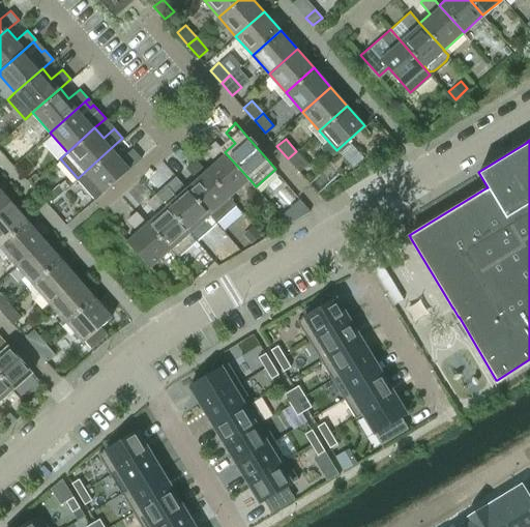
[(230,197),(249,179),(225,152),(215,141),(206,149),(215,160),(205,170),(230,197)]
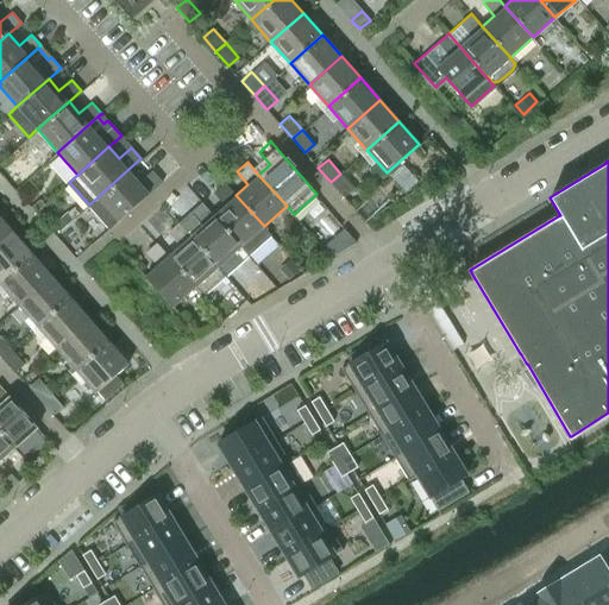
[(139,181),(129,169),(89,205),(110,227),(118,220),(149,193),(162,181),(162,180),(161,180),(151,170),(139,181)]
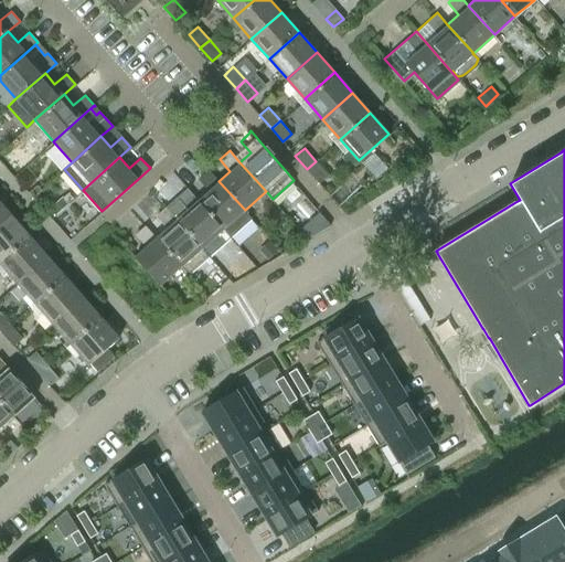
[(328,175),(316,161),(307,169),(319,182),(328,175)]
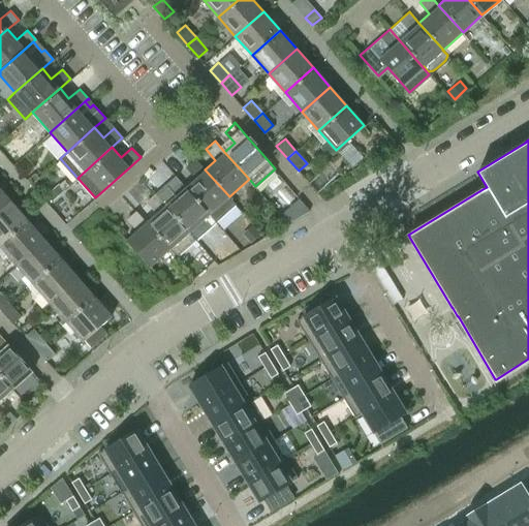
[(185,187),(216,221),(236,204),(229,196),(205,169),(195,158),(186,166),(195,178),(185,187)]
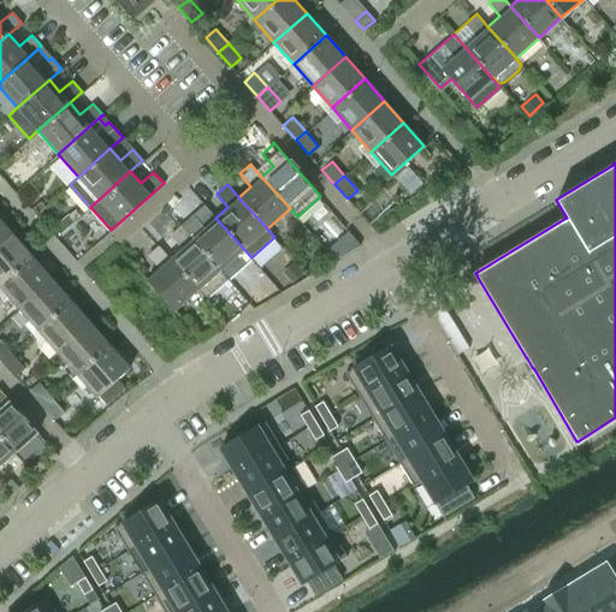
[(40,200),(31,208),(36,213),(45,206),(40,200)]
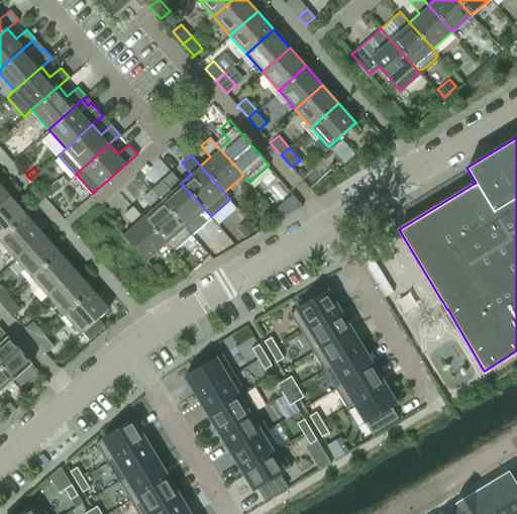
[(161,185),(154,191),(192,233),(211,216),(181,183),(172,172),(160,183),(159,183),(161,185)]
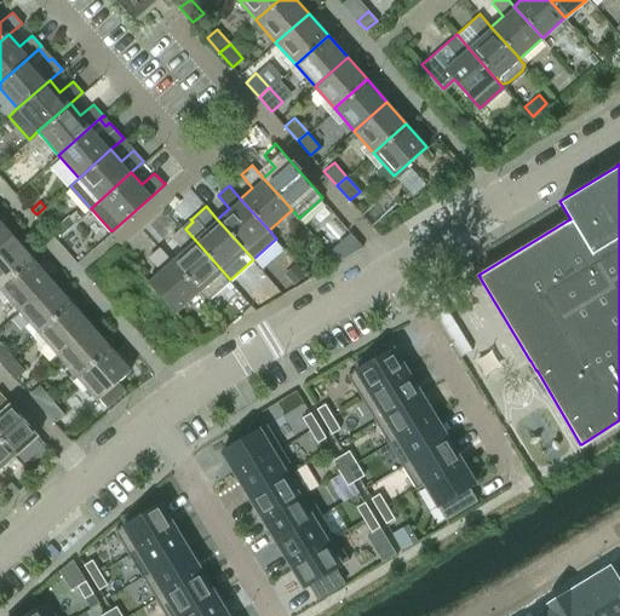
[(68,214),(57,224),(63,231),(74,220),(68,214)]
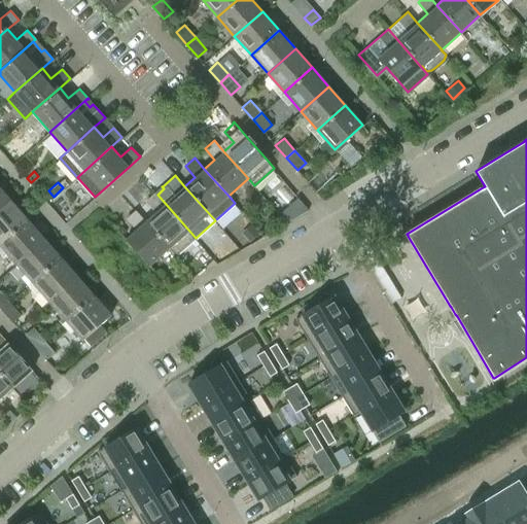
[(0,209),(10,201),(0,188),(0,209)]
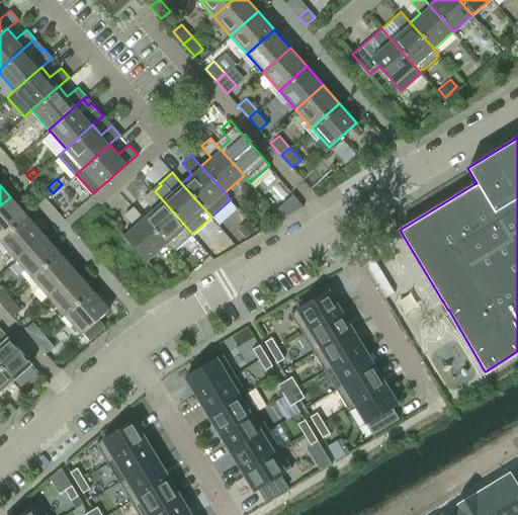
[(173,251),(192,234),(155,191),(153,189),(144,197),(153,208),(143,217),(167,243),(173,251)]
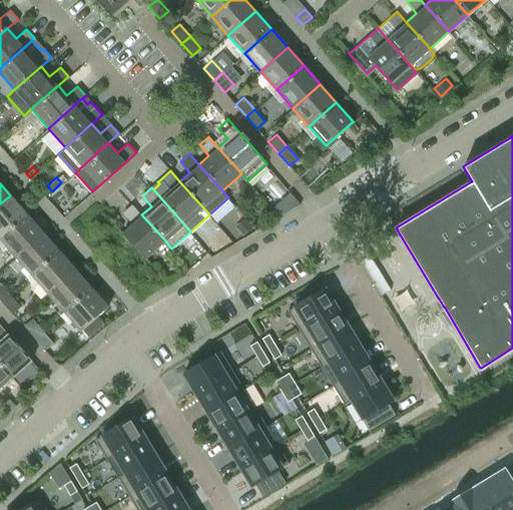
[(0,236),(26,213),(10,195),(0,203),(0,236)]
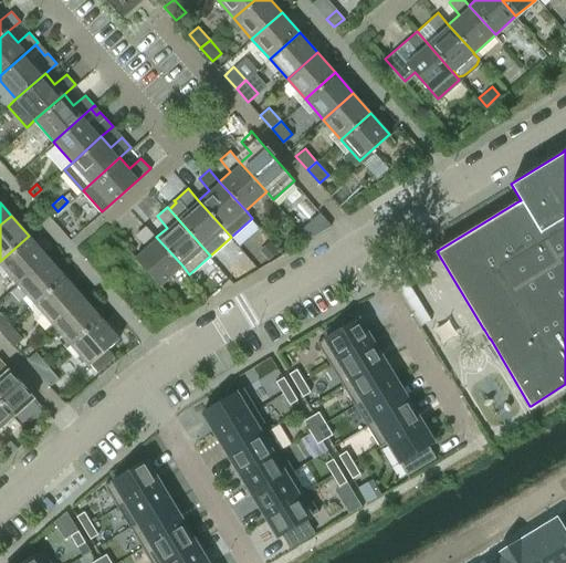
[(306,222),(300,229),(307,238),(314,233),(306,222)]
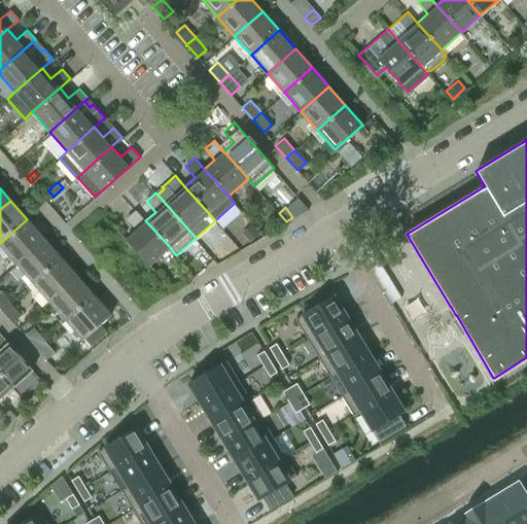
[(149,266),(170,247),(145,220),(136,210),(127,218),(136,229),(126,239),(149,266)]
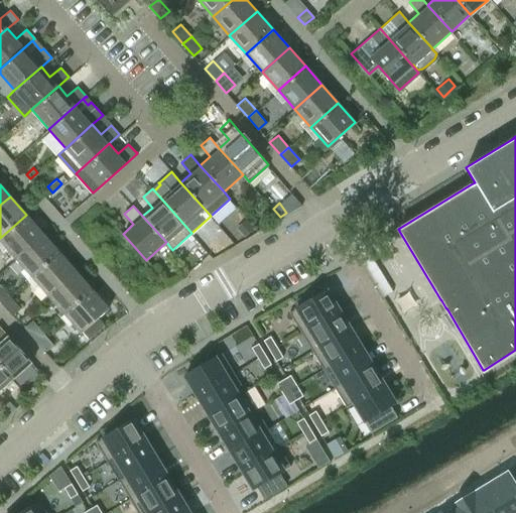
[(42,233),(26,215),(0,238),(0,239),(15,257),(42,233)]
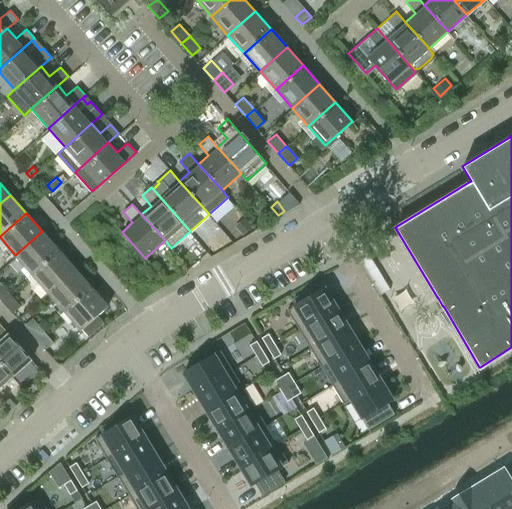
[(243,217),(236,224),(243,232),(250,225),(243,217)]
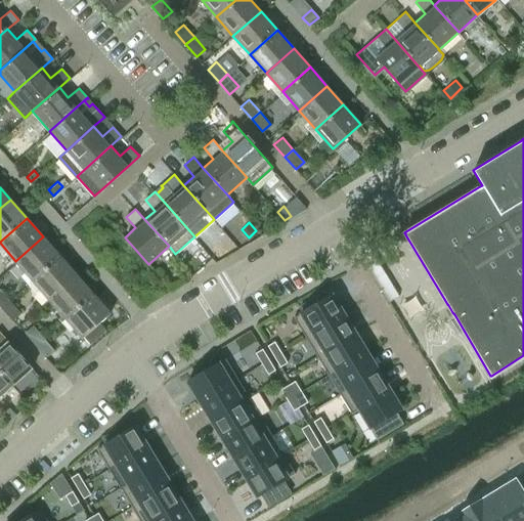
[(60,256),(43,236),(15,261),(32,280),(60,256)]
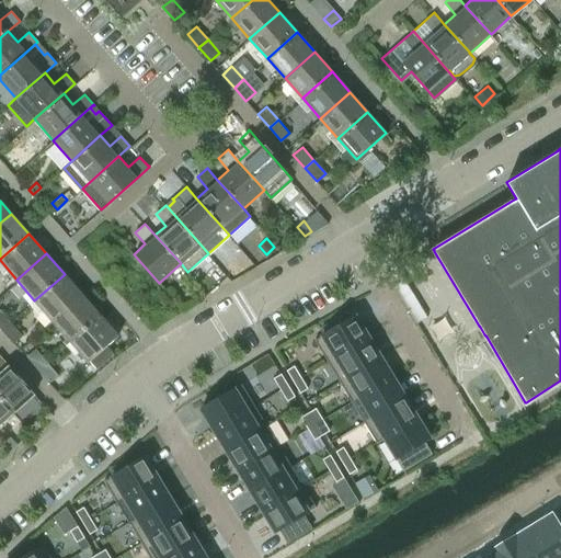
[(82,294),(65,274),(34,300),(52,320),(82,294)]
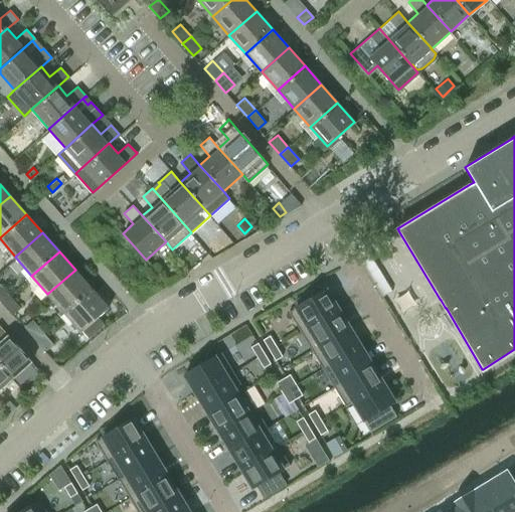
[(92,288),(75,270),(47,294),(64,312),(92,288)]
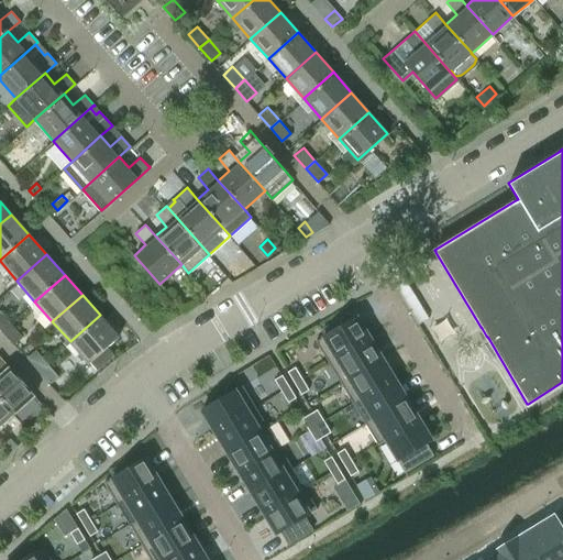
[(0,328),(1,330),(11,322),(0,310),(0,328)]
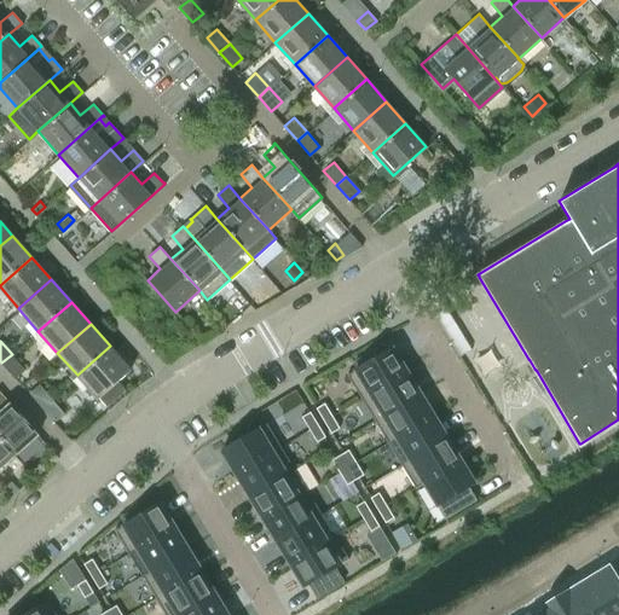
[(110,346),(77,375),(97,398),(99,396),(106,405),(126,388),(117,379),(129,369),(110,346)]
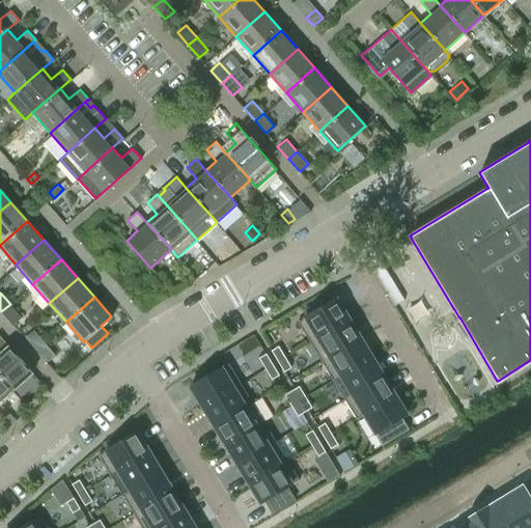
[(309,340),(347,316),(336,297),(320,306),(317,301),(303,309),(306,314),(298,321),(309,340)]
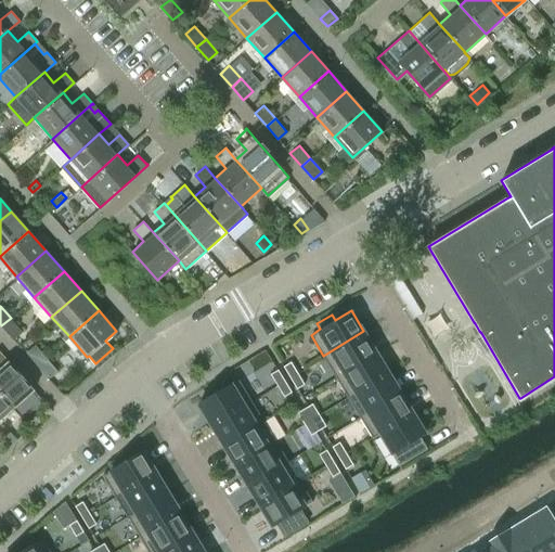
[(22,331),(11,318),(1,325),(13,338),(22,331)]
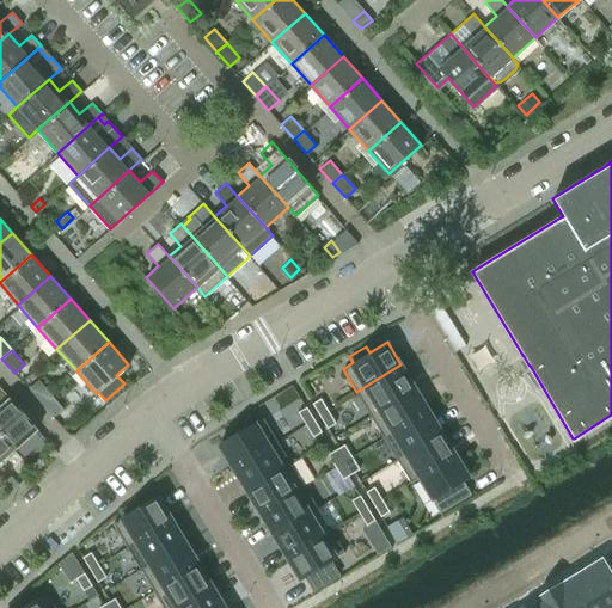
[(401,364),(356,392),(369,415),(415,387),(401,364)]
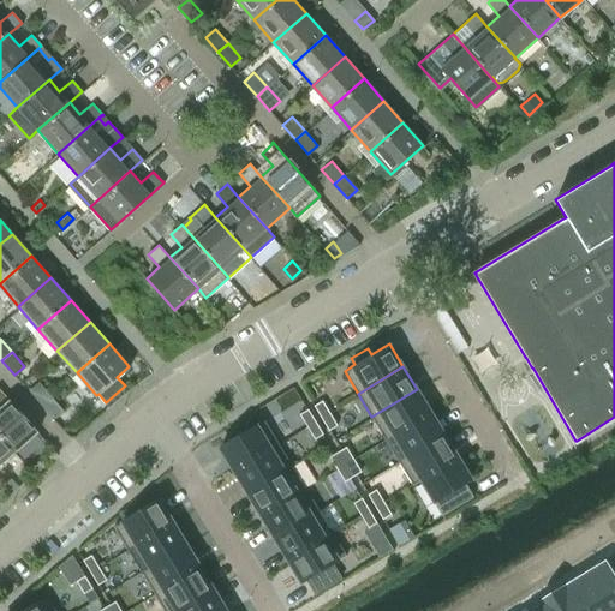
[(28,390),(41,405),(51,395),(39,381),(28,390)]
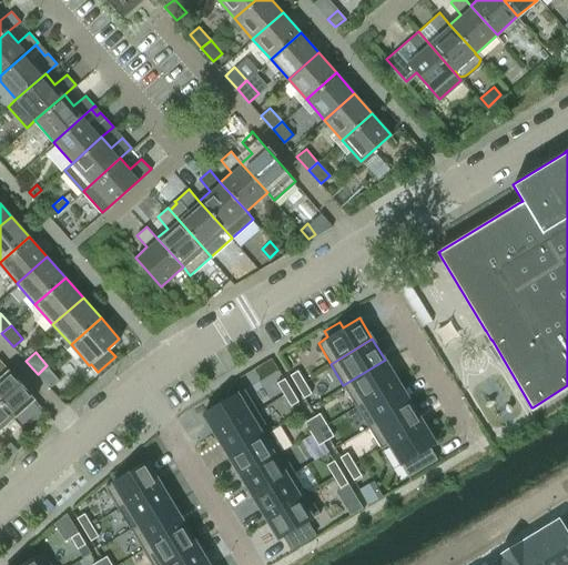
[(0,401),(13,417),(36,397),(9,369),(0,359),(0,401)]
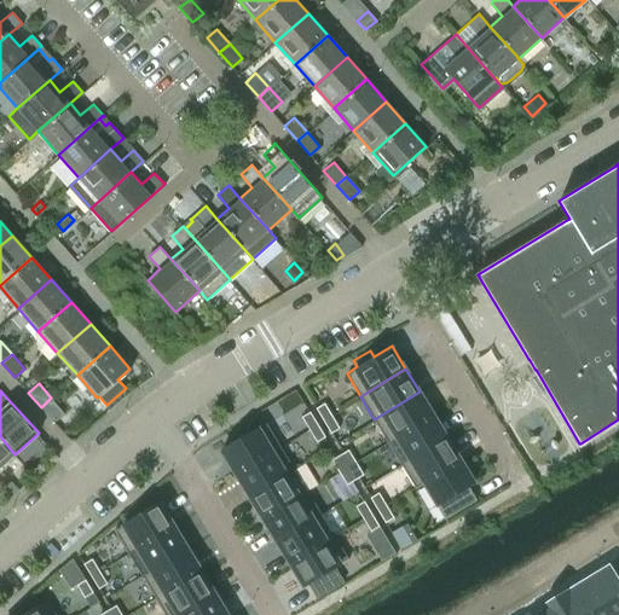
[(374,419),(388,441),(433,413),(420,392),(374,419)]
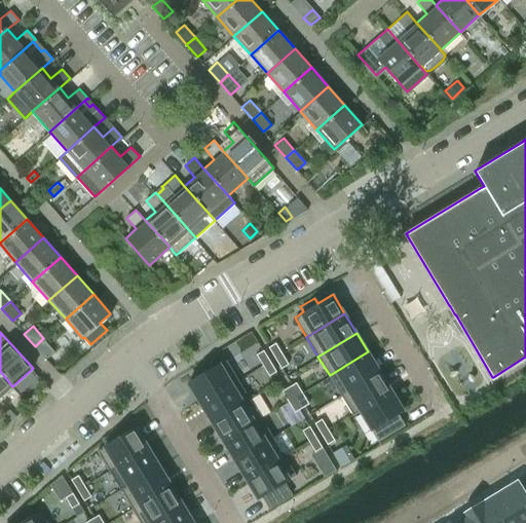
[(54,350),(43,338),(35,346),(46,358),(54,350)]
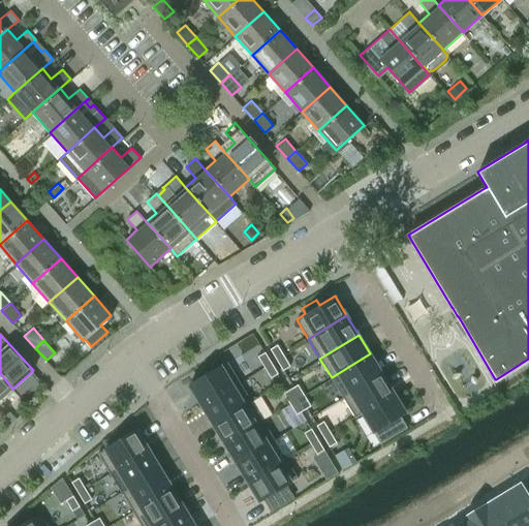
[(270,347),(276,359),(283,353),(277,343),(270,347)]
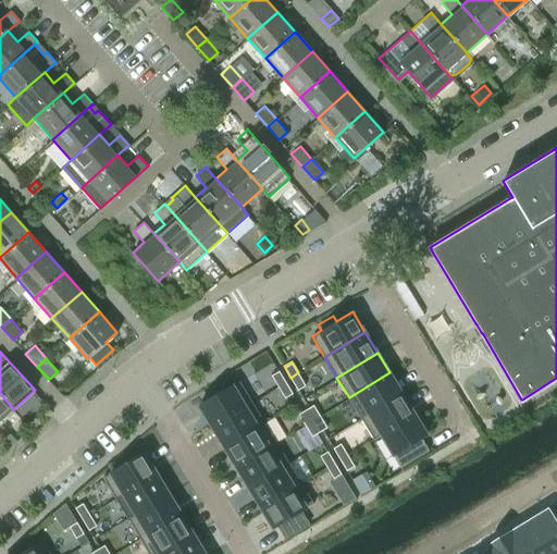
[(279,385),(285,381),(279,369),(271,373),(279,385)]
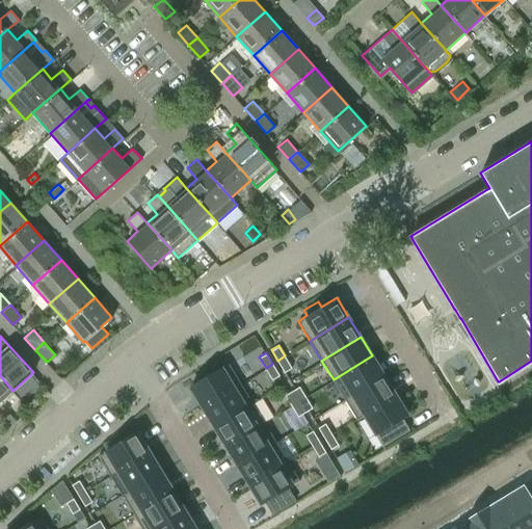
[(285,355),(277,361),(285,371),(292,367),(285,355)]
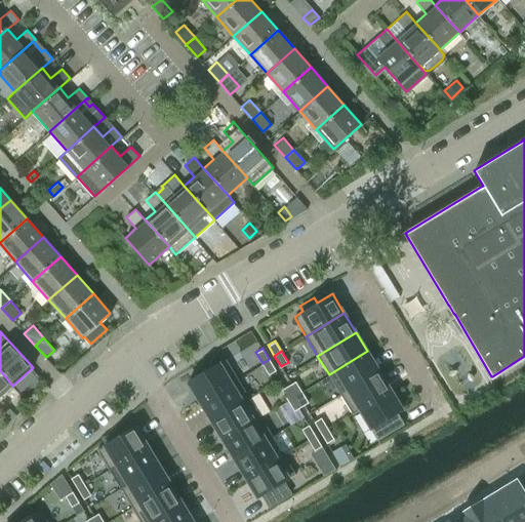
[(340,393),(378,370),(367,351),(329,374),(340,393)]
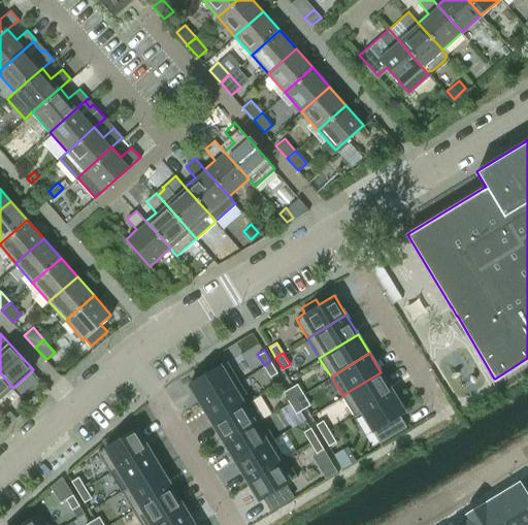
[(189,384),(200,403),(239,380),(227,360),(218,365),(215,360),(200,369),(203,374),(189,384)]
